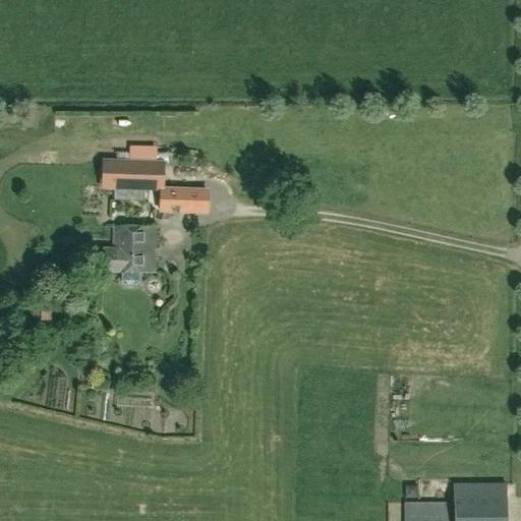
[(169,189),(169,165),(104,165),(104,188),(169,189)]
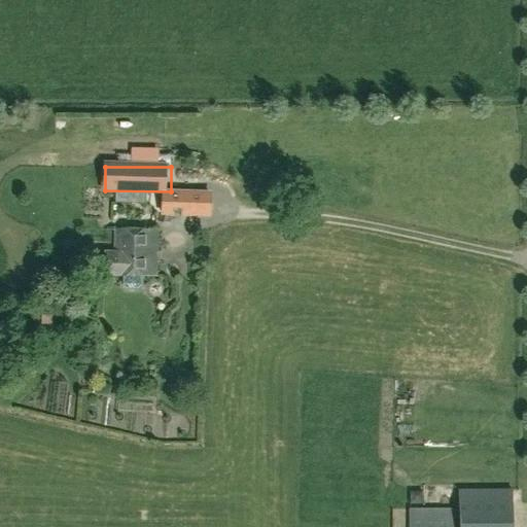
[(198,179),(197,188),(214,192),(216,182),(198,179)]
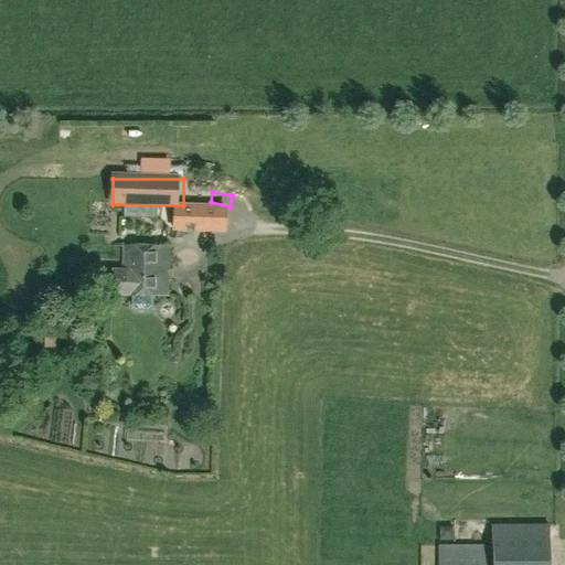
[(224,231),(224,209),(173,206),(173,228),(185,230),(224,231)]
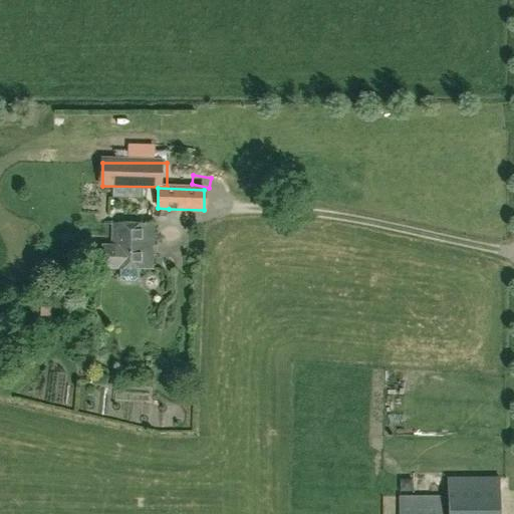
[(138,280),(138,270),(152,270),(153,230),(111,229),(111,247),(102,247),(101,269),(118,269),(118,280),(121,283),(134,283),(138,280)]
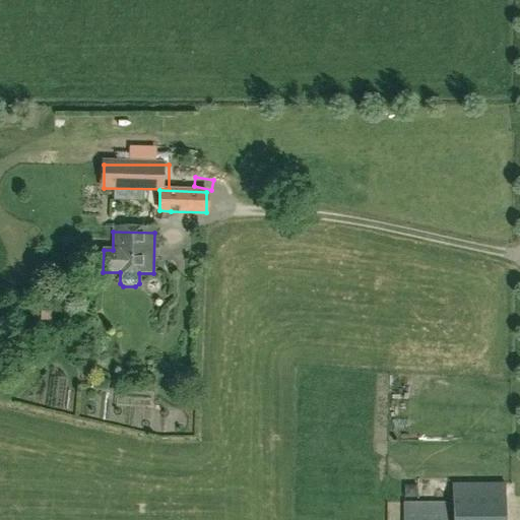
[(131,369),(147,368),(147,355),(130,356),(131,369)]
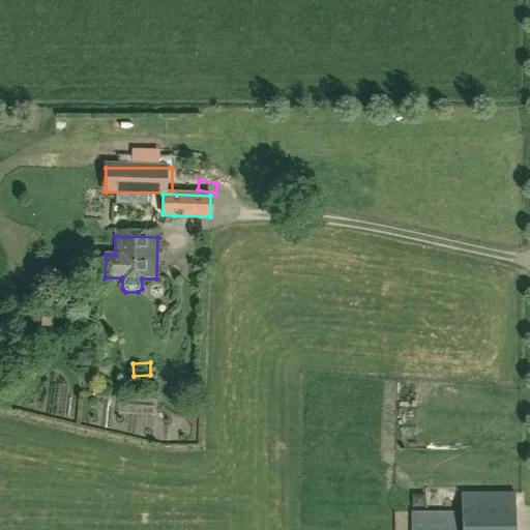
[(514,529),(514,493),(461,493),(460,529),(514,529)]
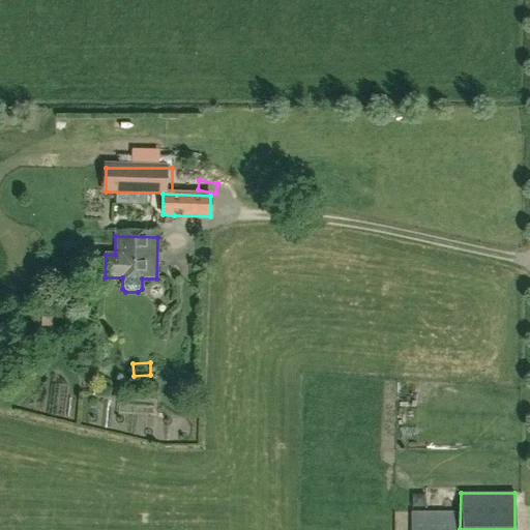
[(455,529),(457,510),(428,511),(410,511),(410,529),(455,529)]
